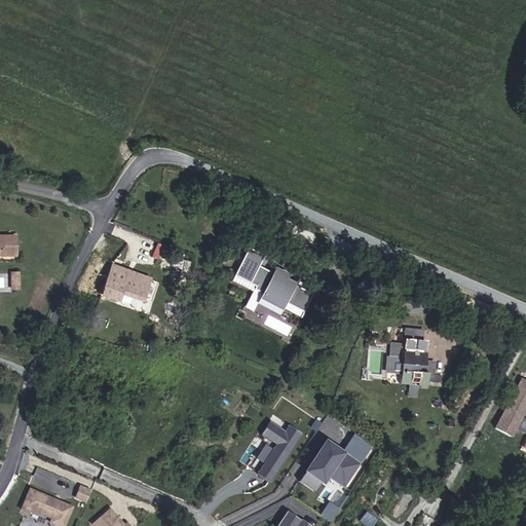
[(0,255),(17,255),(16,236),(0,236),(0,255)]
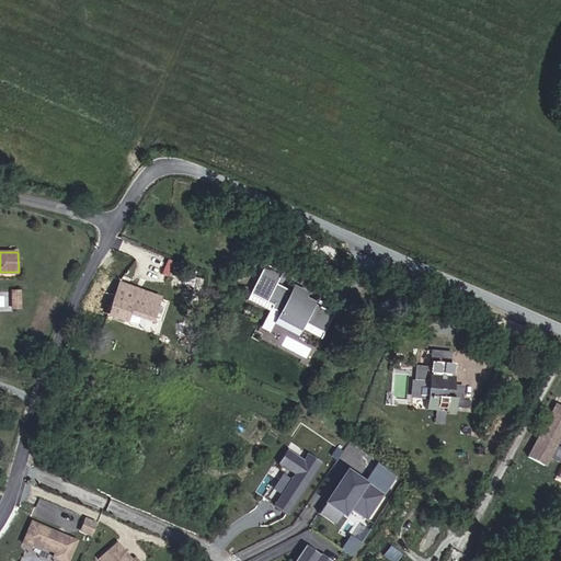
[(263,263),(248,300),(270,309),(262,327),(270,331),(273,323),(299,334),(301,328),(323,336),(334,310),(306,298),(309,289),(293,283),(290,288),(281,284),(286,273),(263,263)]
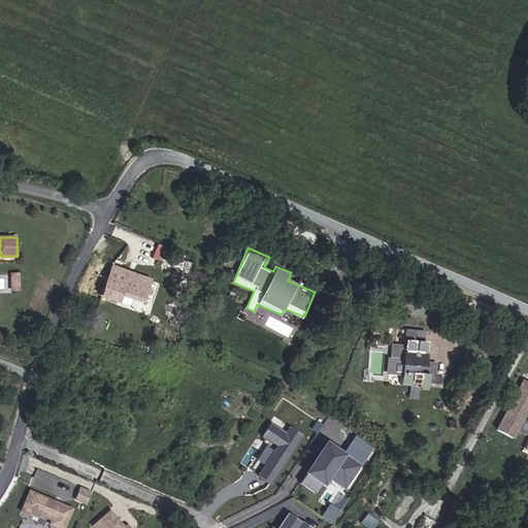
[(147,300),(153,281),(114,268),(117,264),(99,258),(81,291),(123,307),(125,295),(147,300)]
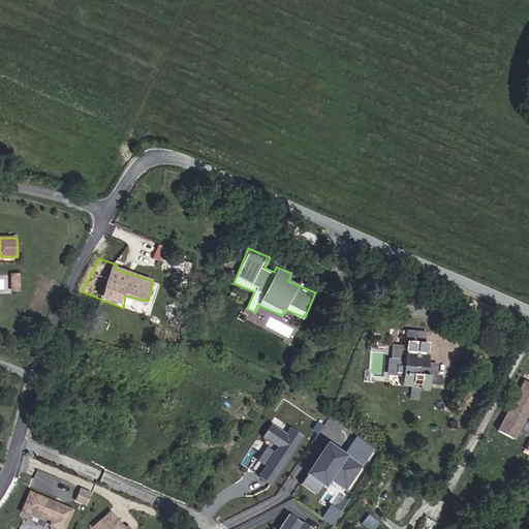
[(397,330),(416,332),(416,324),(398,323),(397,330)]
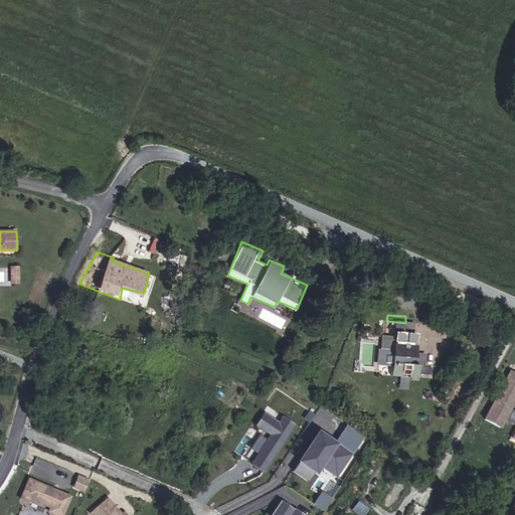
[(408,359),(414,360),(415,349),(403,348),(405,323),(386,321),(385,332),(373,331),(372,342),(384,343),(384,346),(370,345),(369,355),(383,357),(382,369),(391,370),(399,371),(407,372),(408,368),(408,359)]
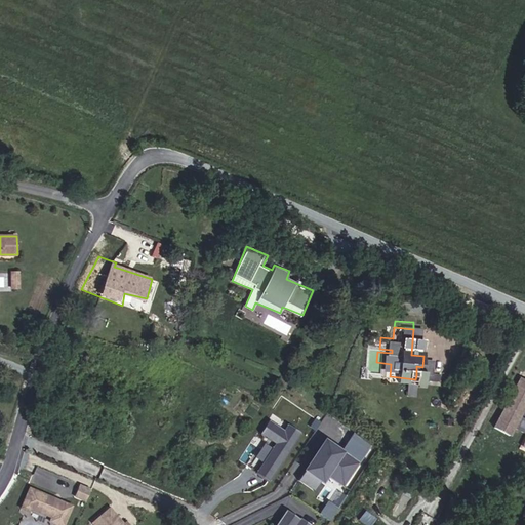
[(416,375),(430,376),(431,367),(422,367),(416,366),(416,375)]
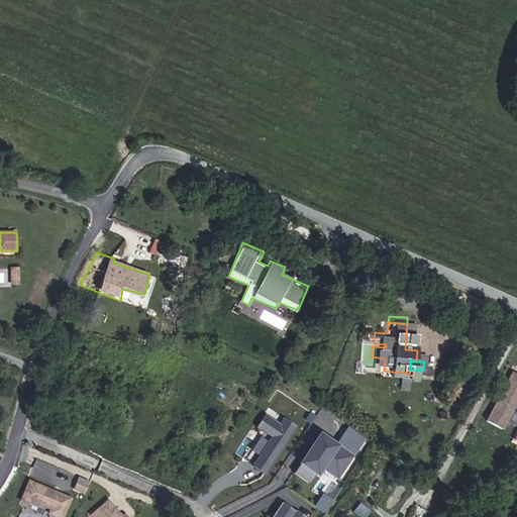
[(400,384),(401,373),(393,372),(392,383),(400,384)]
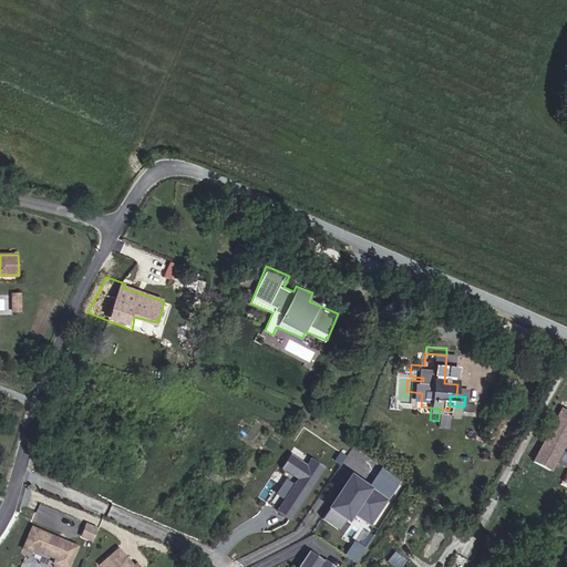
[(550,475),(566,441),(566,414),(562,412),(534,466),(550,475)]
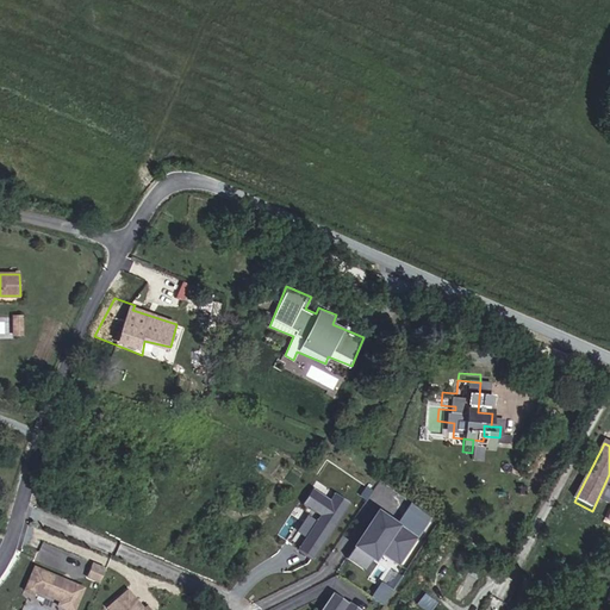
[(298,548),(315,559),(350,500),(336,492),(331,499),(312,487),(303,503),(319,514),(298,548)]
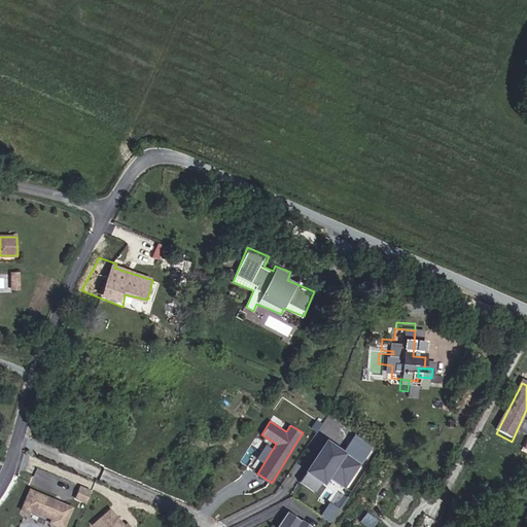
[(293,469),(310,481),(315,473),(331,484),(346,463),(329,452),(324,458),(322,456),(326,450),(313,441),(293,469)]
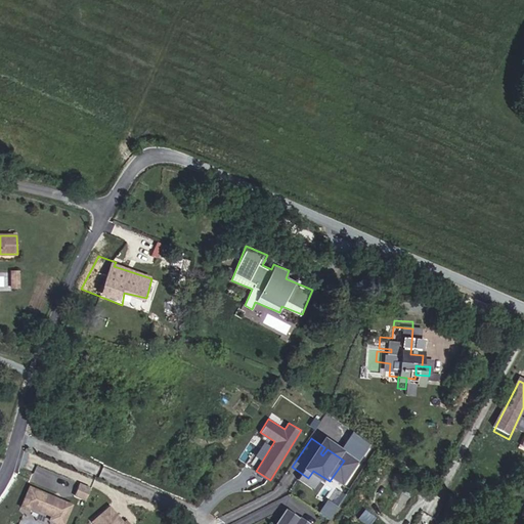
[(32,480),(52,488),(58,473),(38,466),(32,480)]
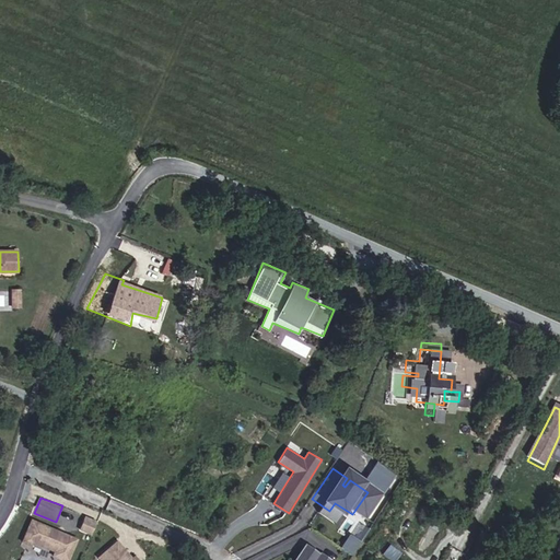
[(329,511),(312,499),(304,510),(322,522),(329,511)]
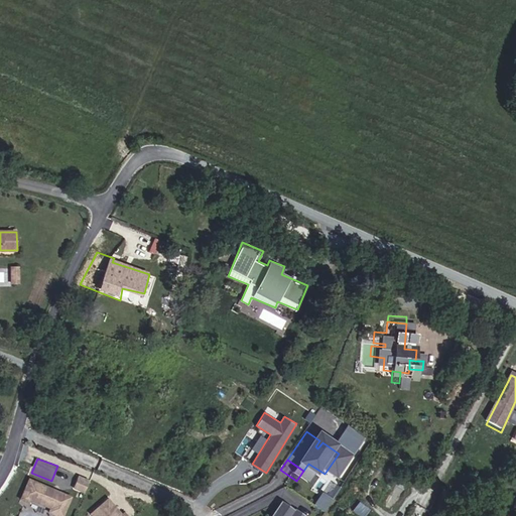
[(82,492),(86,480),(77,476),(72,488),(82,492)]
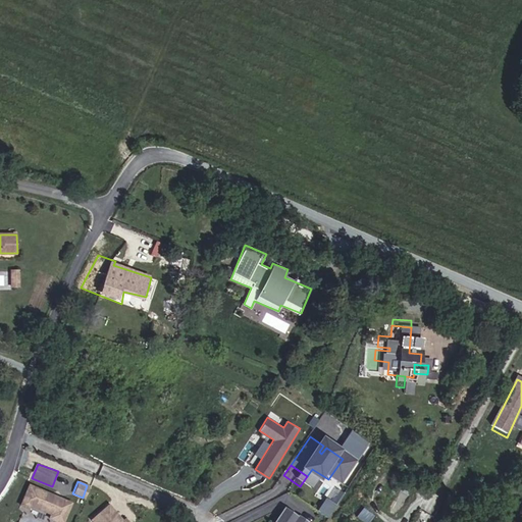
[(65,521),(74,503),(33,485),(23,506),(33,510),(34,506),(52,513),(51,518),(61,521),(65,521)]
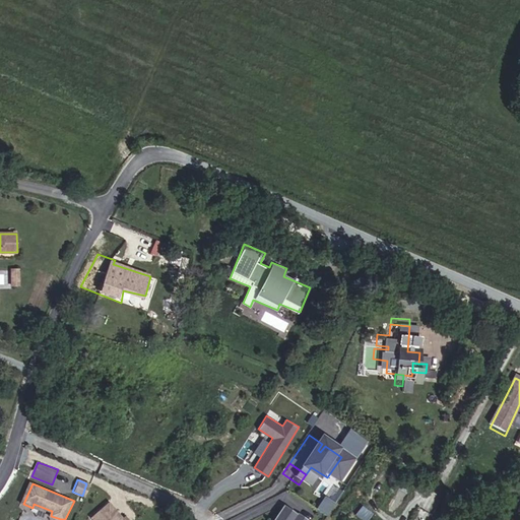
[(324,496),(318,508),(328,514),(334,502),(324,496)]
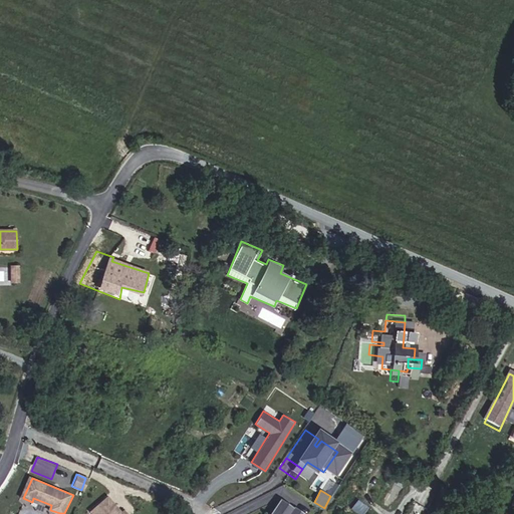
[(120,510),(105,494),(88,510),(92,513),(121,513),(120,512),(120,510)]
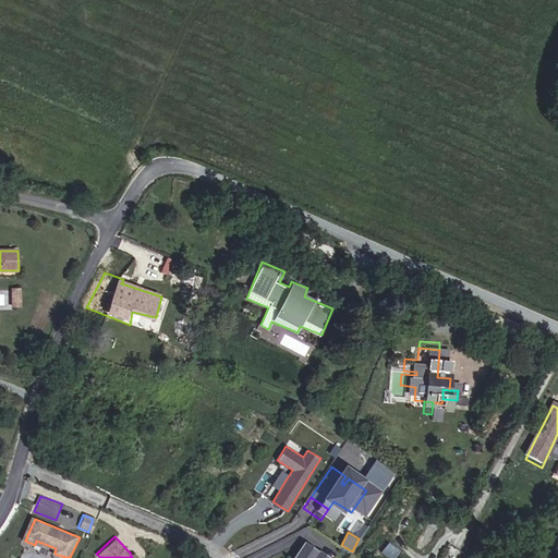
[(317,557),(318,557),(305,548),(304,549),(290,540),(277,557),(317,557)]
